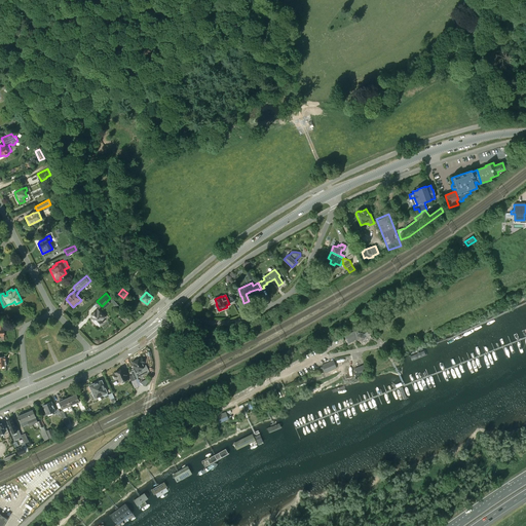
[(105,317),(98,310),(91,315),(92,316),(90,318),(97,325),(98,324),(99,326),(103,323),(101,321),(105,317)]
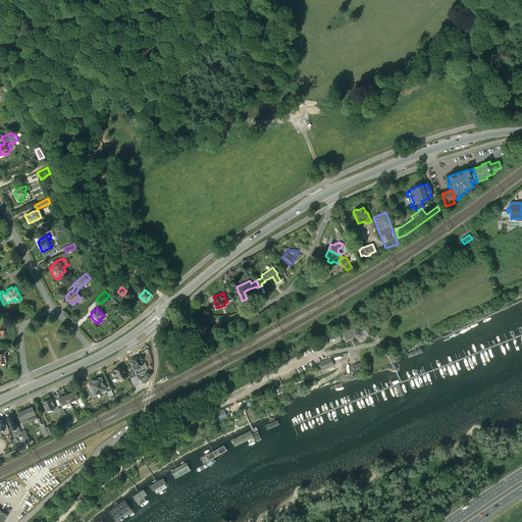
[(354,336),(355,336),(355,337),(357,338),(359,338),(361,335),(362,335),(361,334),(361,331),(364,329),(360,331),(359,331),(355,330),(354,327),(342,333),(346,341),(354,336)]
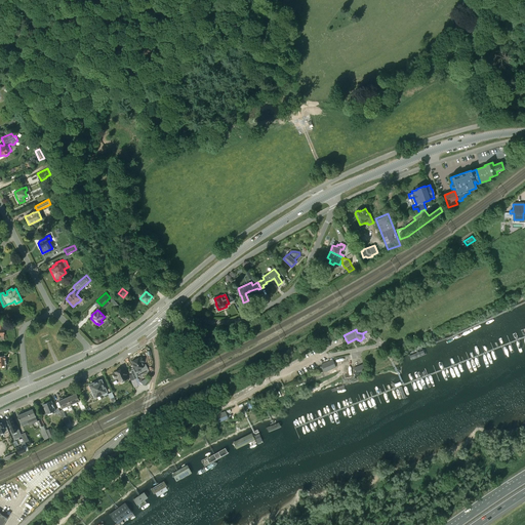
[(137,370),(138,373),(148,368),(146,364),(144,365),(142,362),(144,361),(142,357),(139,358),(132,361),(133,361),(132,362),(136,371),(137,370)]
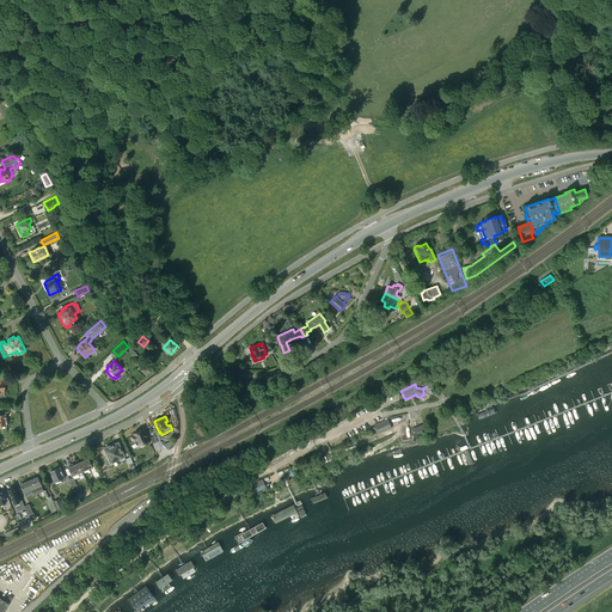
[(387,418),(384,421),(374,424),(378,434),(391,428),(387,418)]
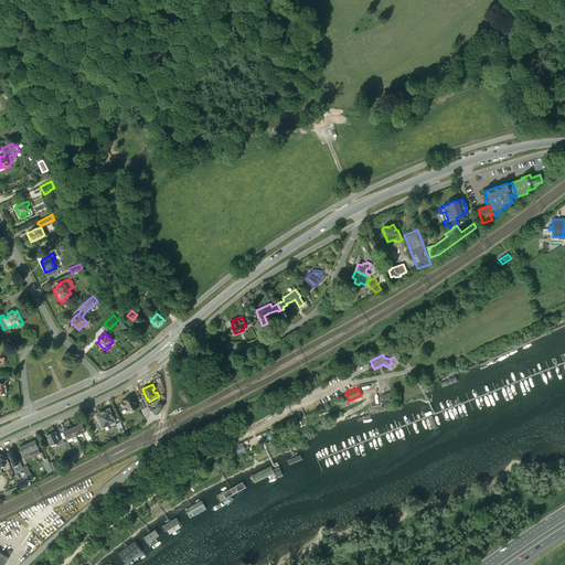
[(394,400),(391,392),(381,396),(384,404),(394,400)]
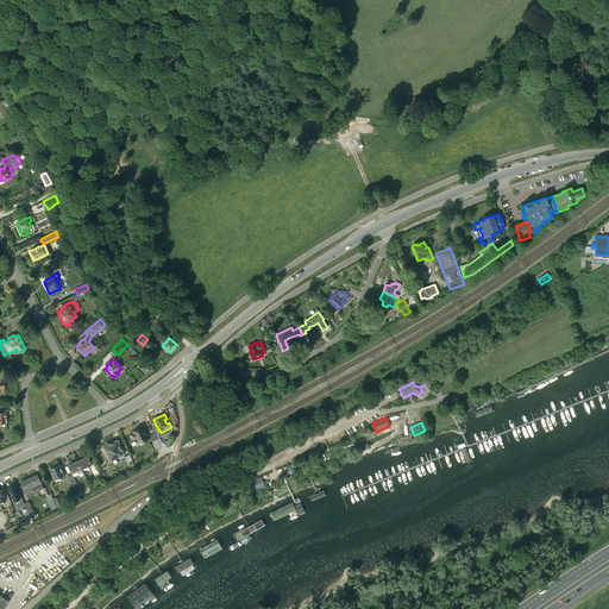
[(144,431),(143,427),(133,431),(133,432),(131,433),(133,439),(137,438),(139,444),(144,441),(144,443),(145,443),(149,440),(149,439),(145,429),(144,431)]
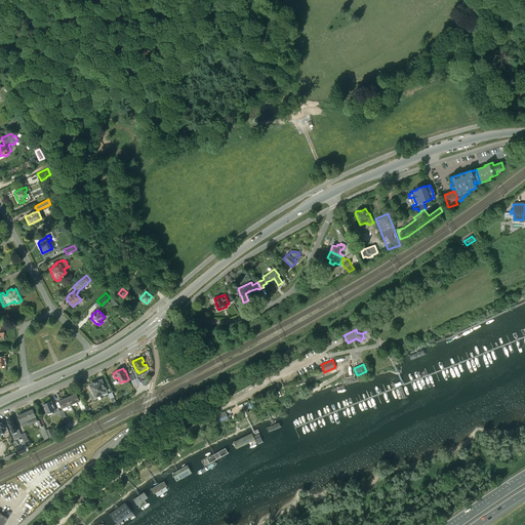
[(130,370),(132,374),(137,386),(142,385),(140,384),(139,381),(137,377),(133,369),(130,370)]
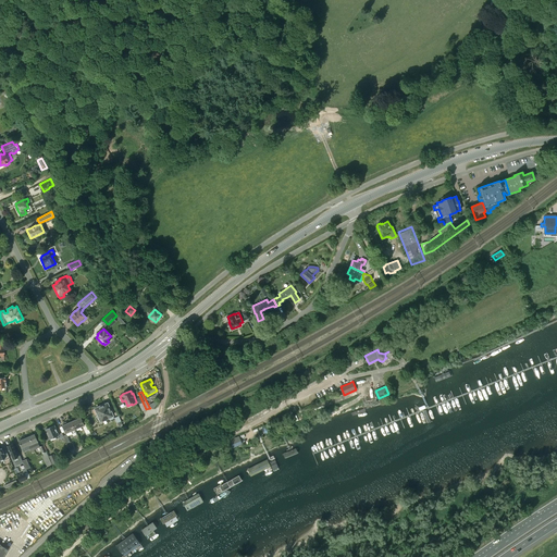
[(146,409),(140,397),(136,398),(139,405),(143,411),(146,409)]
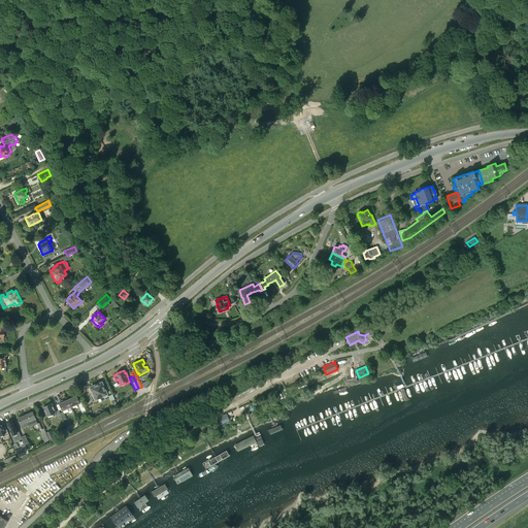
[(107,397),(107,396),(106,394),(107,394),(101,383),(90,388),(93,393),(91,394),(90,396),(92,399),(94,399),(95,399),(103,396),(104,398),(107,397)]
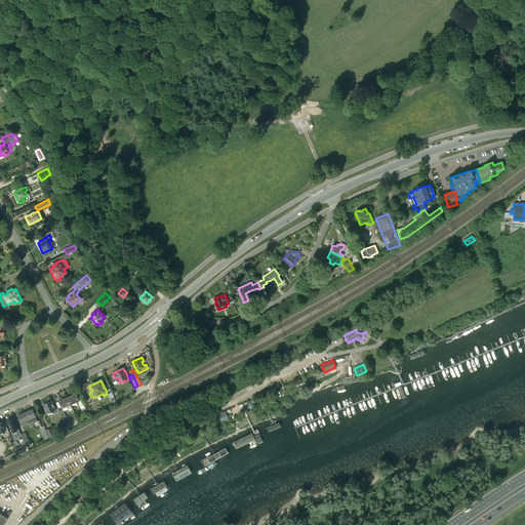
[(112,392),(111,393),(108,394),(110,398),(111,398),(113,403),(116,401),(114,397),(112,392)]
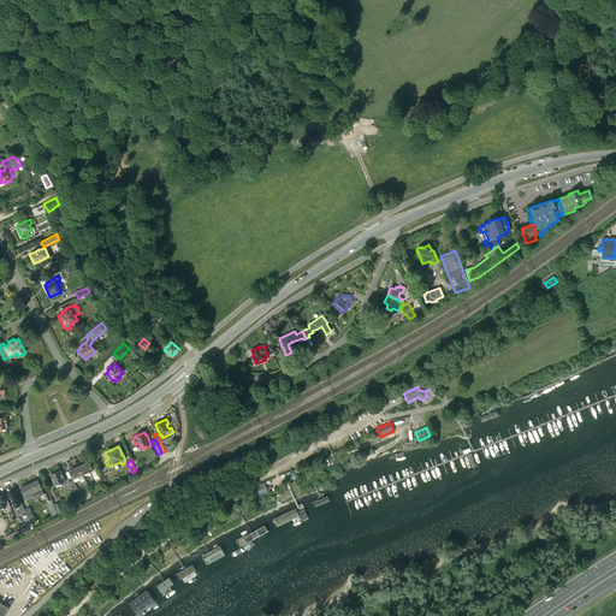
[(80,466),(83,475),(90,472),(92,473),(95,481),(100,479),(95,469),(93,471),(89,462),(80,466)]
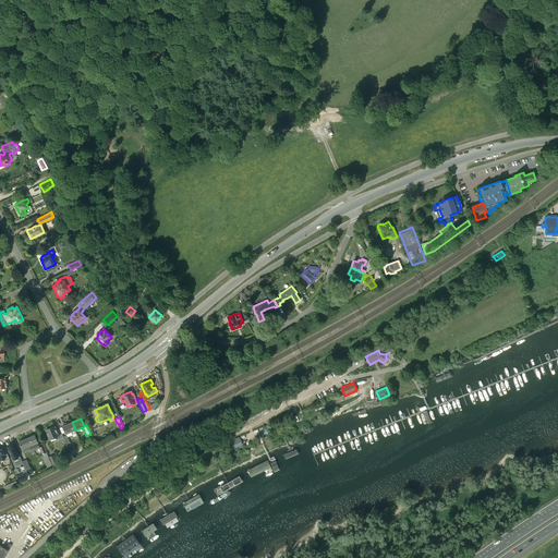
[(75,431),(72,422),(67,424),(65,423),(62,425),(63,426),(62,426),(65,434),(71,432),(72,435),(76,433),(75,431)]
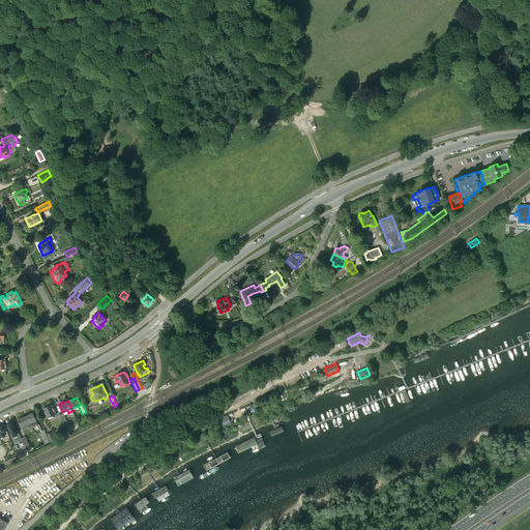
[(61,417),(60,415),(59,412),(56,414),(51,405),(43,408),(48,418),(53,416),(54,418),(56,416),(57,419),(61,417)]
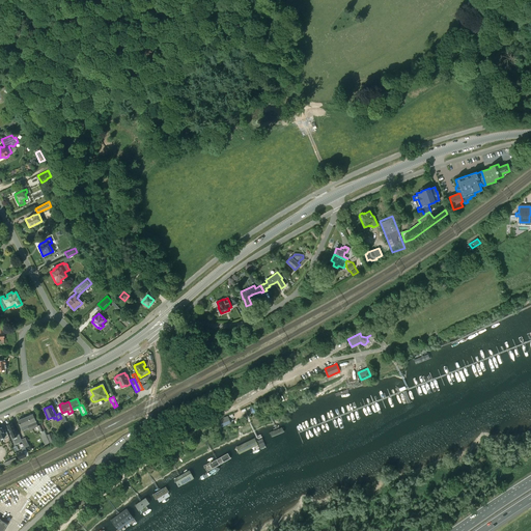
[(38,426),(32,414),(18,420),(21,427),(27,424),(29,429),(37,426),(38,426)]
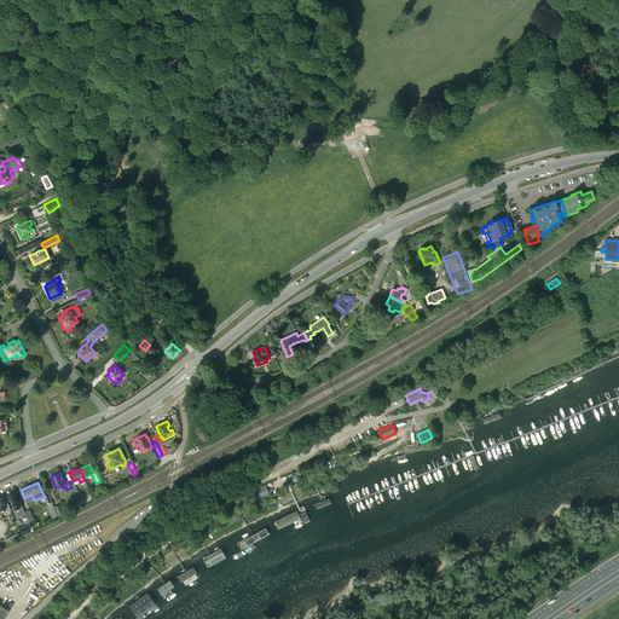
[(71,487),(80,507),(84,504),(74,482),(70,485),(71,487)]
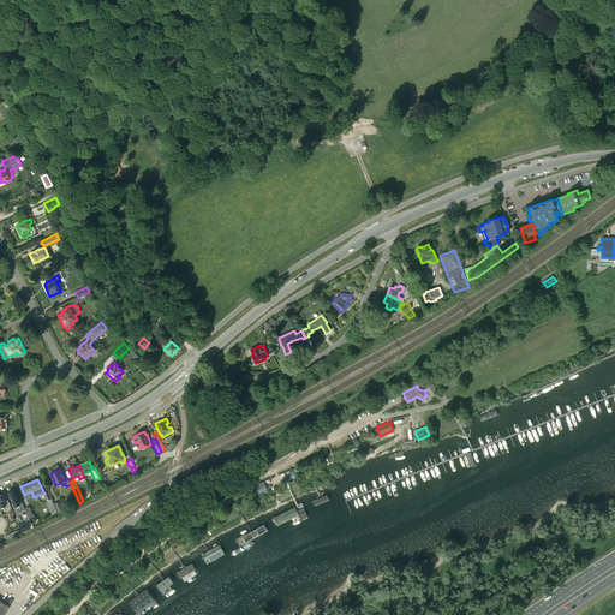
[(252,487),(256,493),(267,489),(263,482),(252,487)]
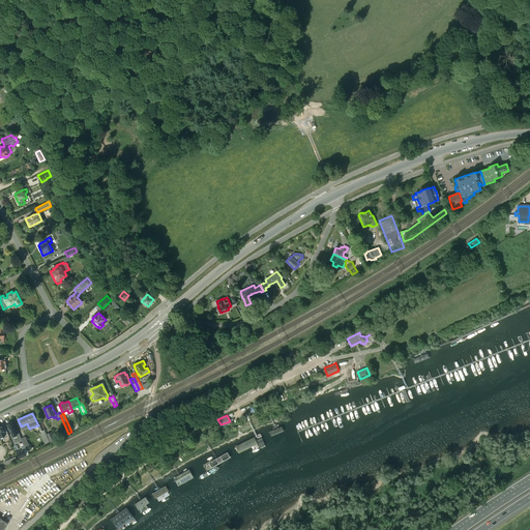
[(16,430),(11,422),(7,424),(13,440),(21,437),(17,430),(16,430)]
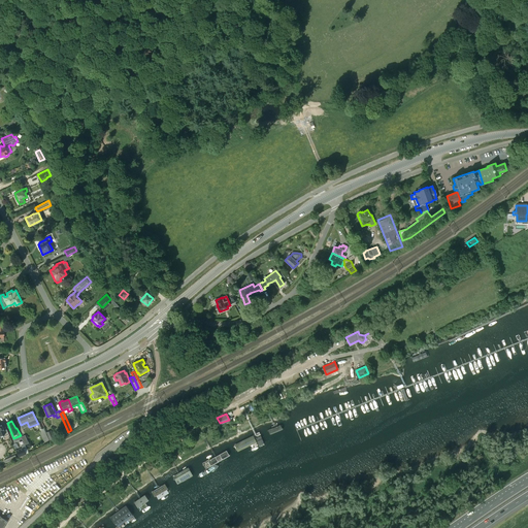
[(44,441),(48,440),(41,422),(38,424),(37,424),(39,430),(44,441)]
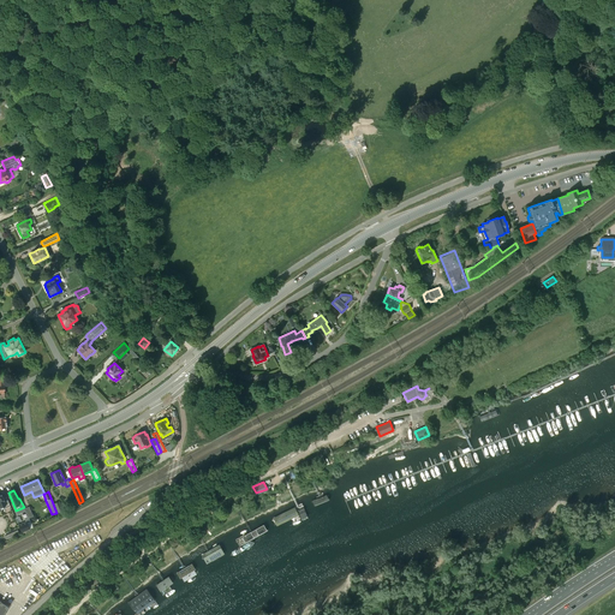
[(310,501),(314,509),(330,503),(328,494),(310,501)]
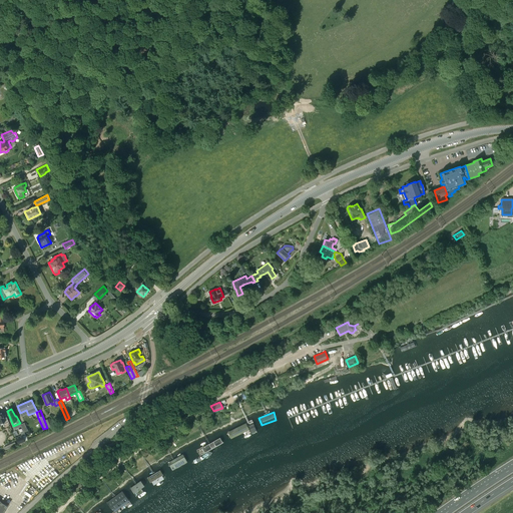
[(5,424),(8,422),(6,417),(4,418),(1,413),(0,413),(0,425),(1,425),(0,424),(4,423),(5,424)]
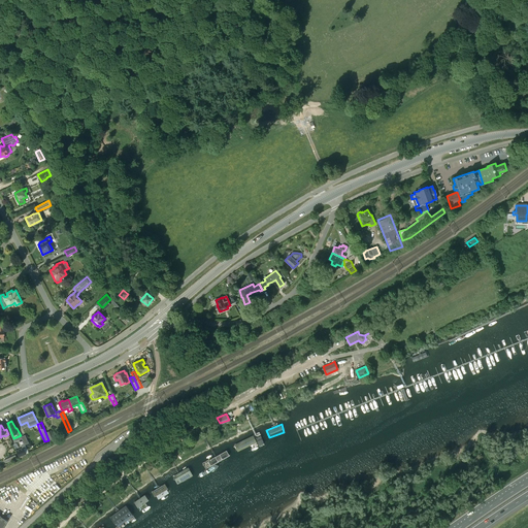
[(232,444),(237,458),(266,446),(261,432),(232,444)]
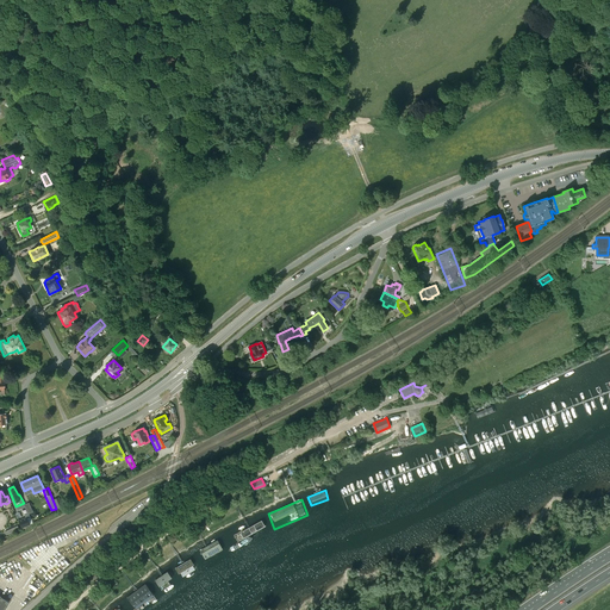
[(192,511),(187,514),(186,510),(178,516),(182,522),(193,514),(192,511)]
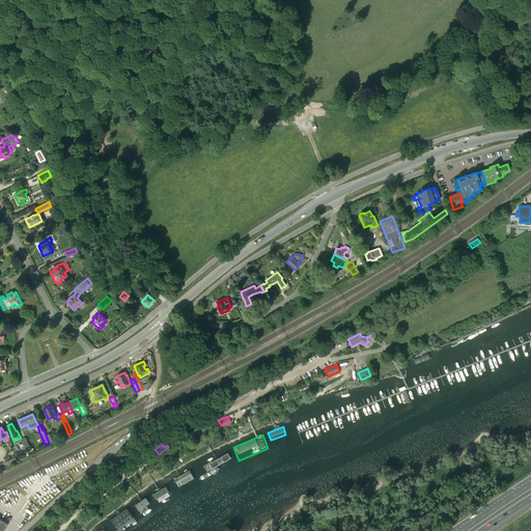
[(19,459),(25,456),(23,450),(17,453),(19,459)]
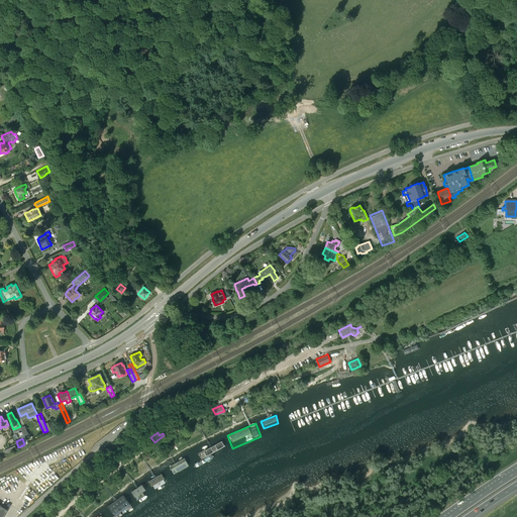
[(195,453),(199,460),(224,447),(220,440),(195,453)]
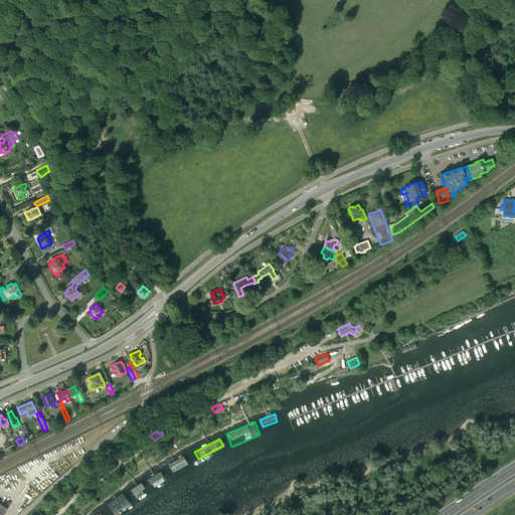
[(180,455),(161,467),(167,477),(186,465),(180,455)]
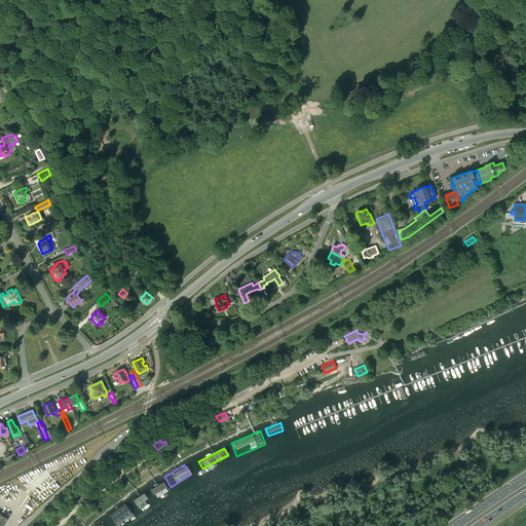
[(113,480),(120,475),(116,470),(110,475),(113,480)]
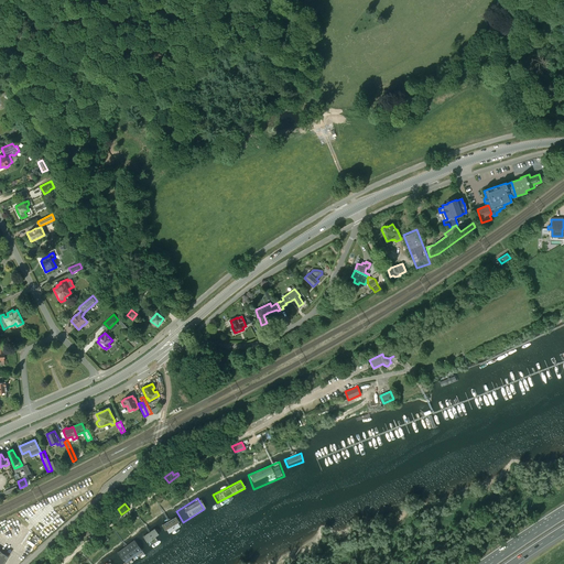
[(109,523),(119,516),(116,510),(106,518),(109,523)]
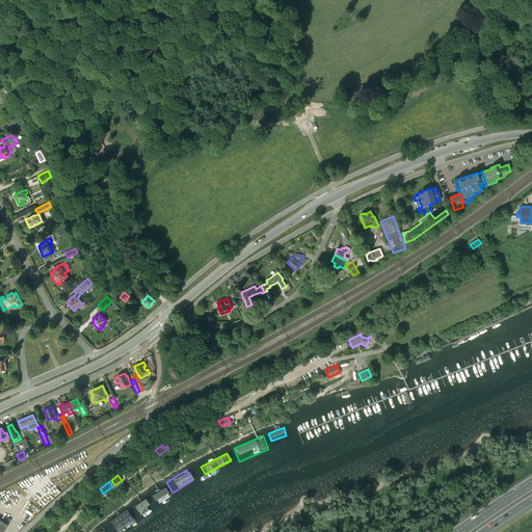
[(147,496),(152,504),(168,494),(163,485),(147,496)]
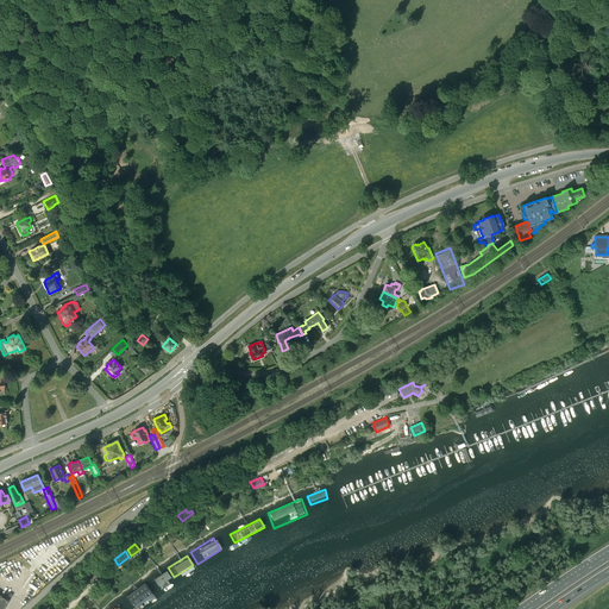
[(151,581),(159,592),(174,582),(165,570),(151,581)]
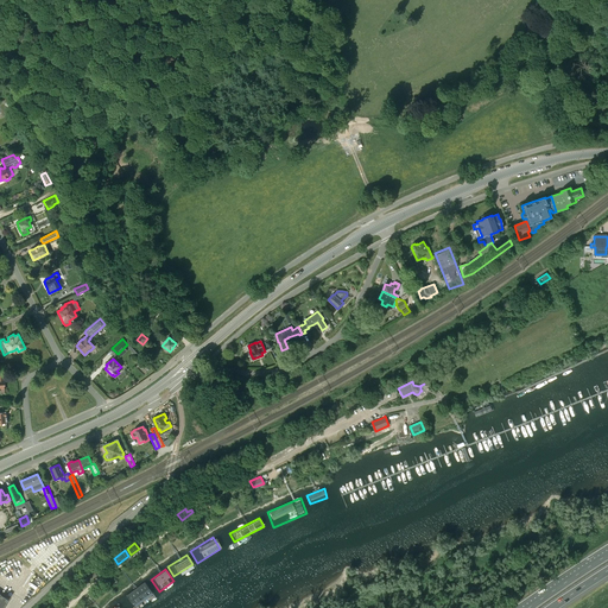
[(81,590),(90,583),(86,577),(76,586),(81,590)]
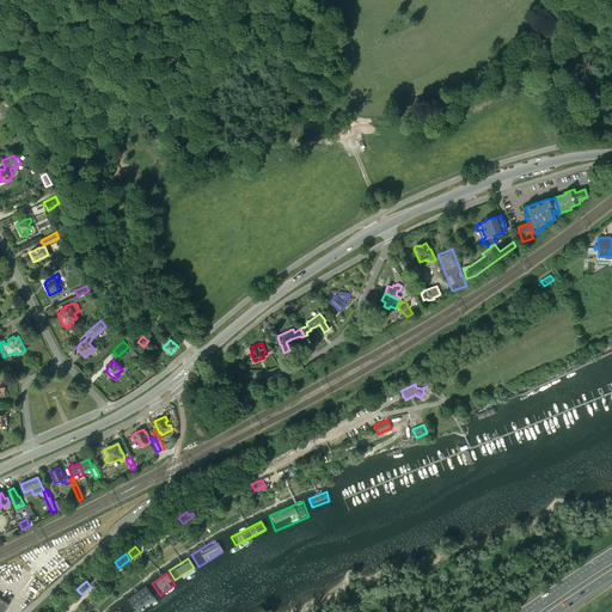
[(122,601),(130,611),(141,611),(157,600),(145,585),(122,601)]
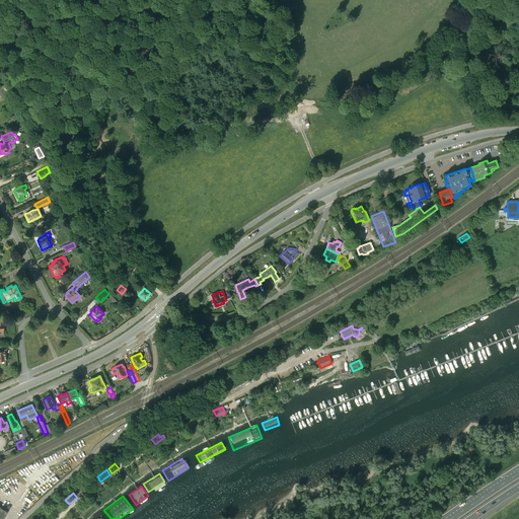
[(53,513),(56,516),(56,517),(63,511),(60,508),(58,509),(57,508),(53,512),(53,513)]
